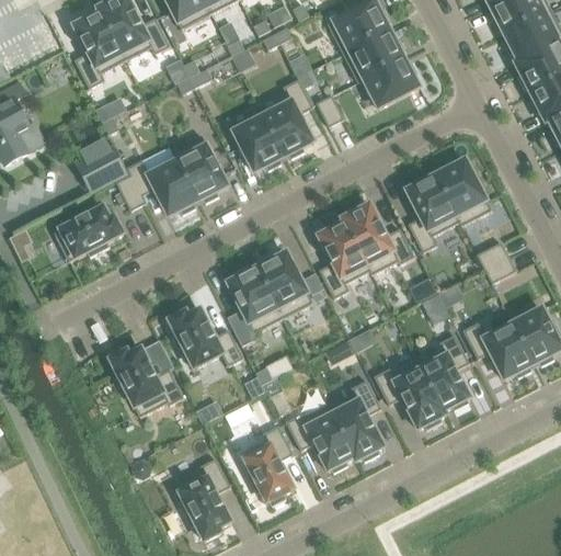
[(170,46),(156,18),(142,24),(136,12),(129,0),(105,0),(103,1),(104,4),(99,8),(100,8),(124,55),(126,60),(151,47),(156,54),(170,46)]
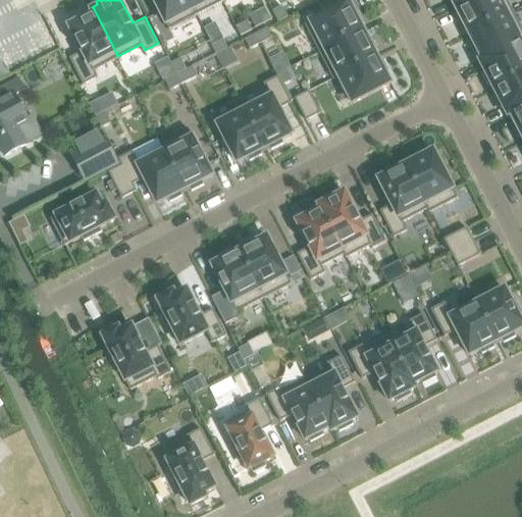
[(197,12),(190,0),(156,0),(169,27),(197,12)]
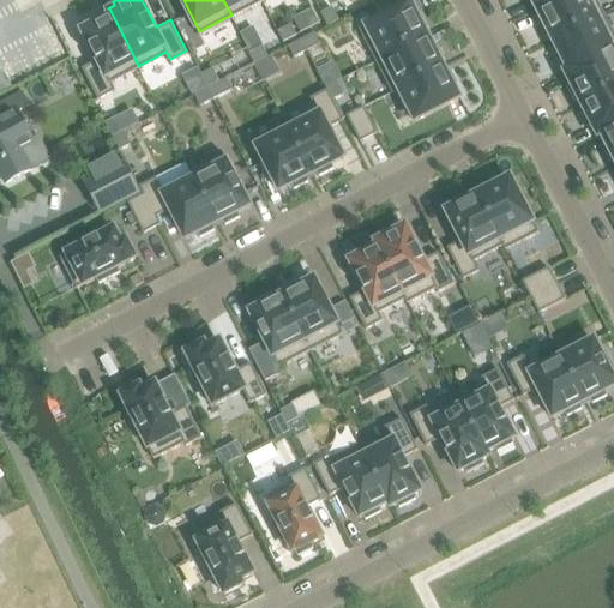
[(223,0),(232,14),(260,0),(223,0)]
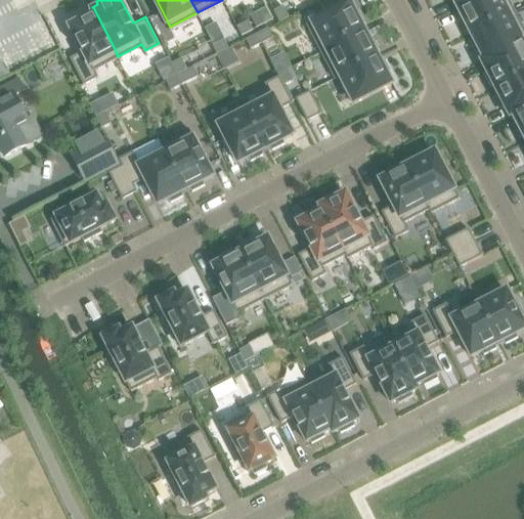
[(320,49),(364,27),(361,23),(365,20),(359,8),(355,9),(350,0),(348,0),(306,22),(320,49)]
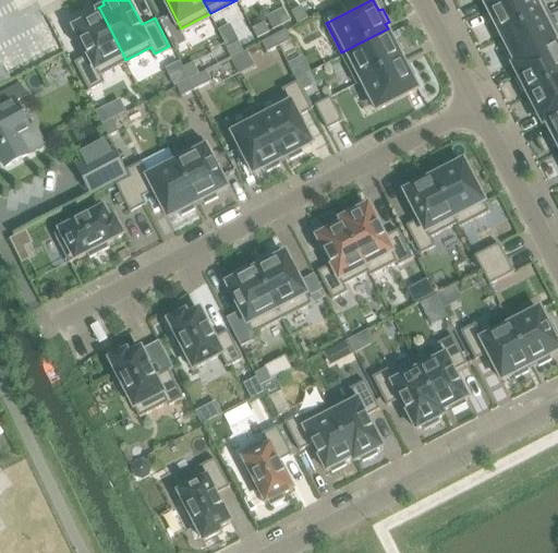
[(548,9),(544,0),(496,0),(487,4),(493,15),(488,17),(496,31),(499,28),(501,33),(548,9)]
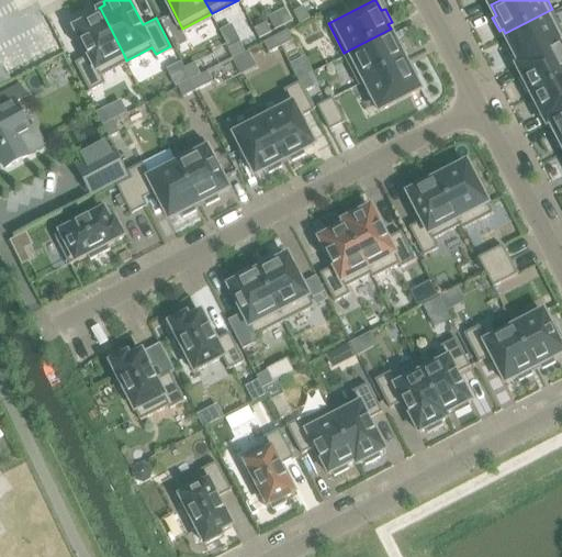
[(303,3),(293,9),(300,21),(310,15),(303,3)]
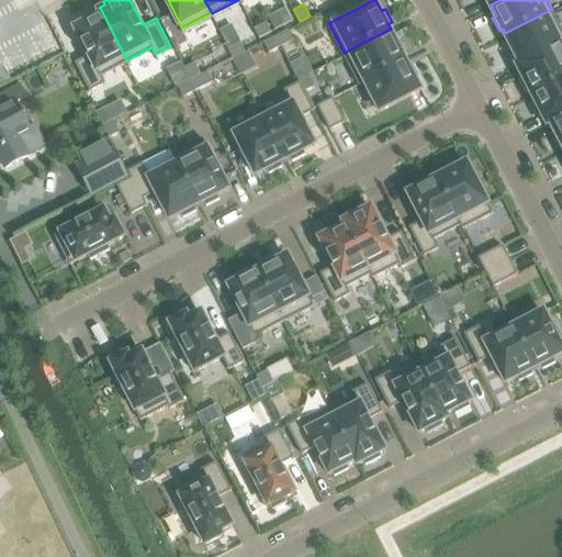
[(124,55),(100,8),(99,9),(101,12),(92,17),(91,13),(76,21),(78,24),(75,25),(82,41),(89,54),(76,60),(90,89),(105,80),(99,68),(124,55)]
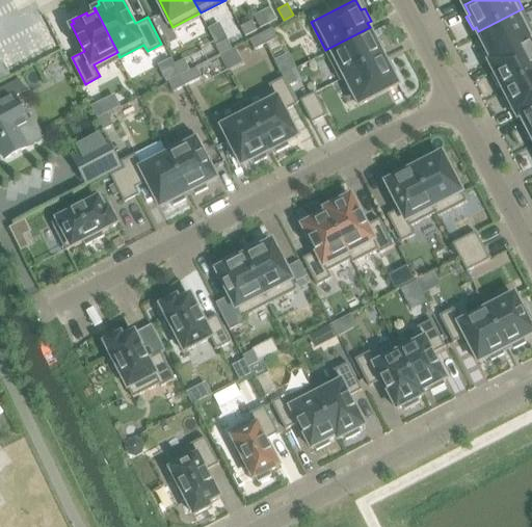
[(531,37),(531,26),(523,8),(478,31),(481,36),(477,38),(484,51),(487,49),(491,57),(489,59),(489,60),(531,38),(531,37)]
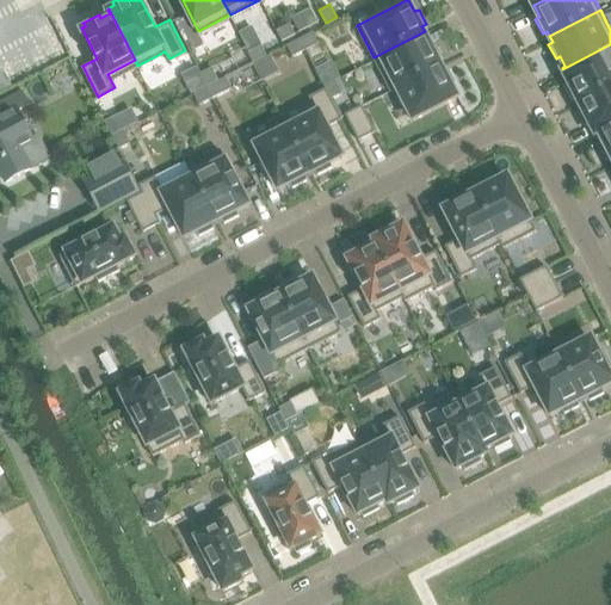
[(295,31),(289,20),(276,28),(282,38),(295,31)]
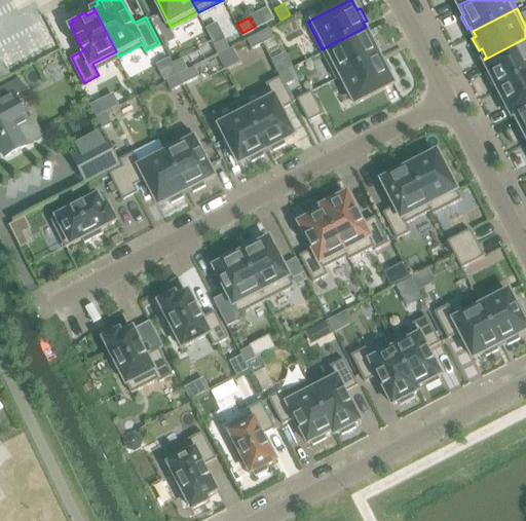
[(273,34),(269,26),(258,31),(263,40),(273,34)]
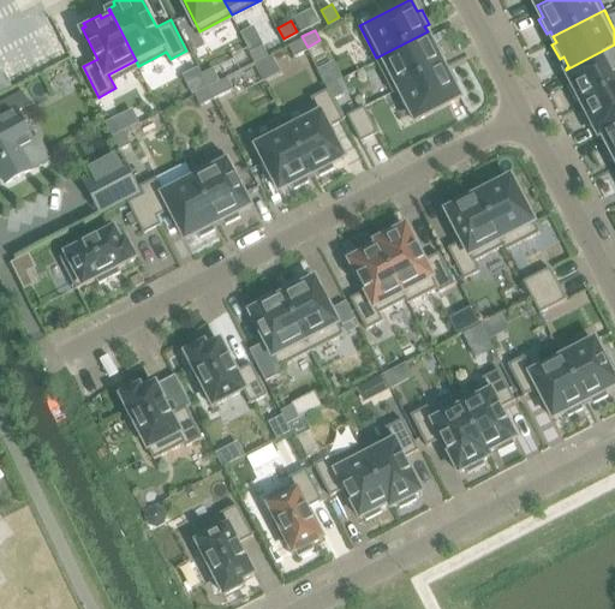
[(392,89),(443,63),(441,58),(445,55),(437,41),(434,42),(428,31),(376,58),(392,89)]
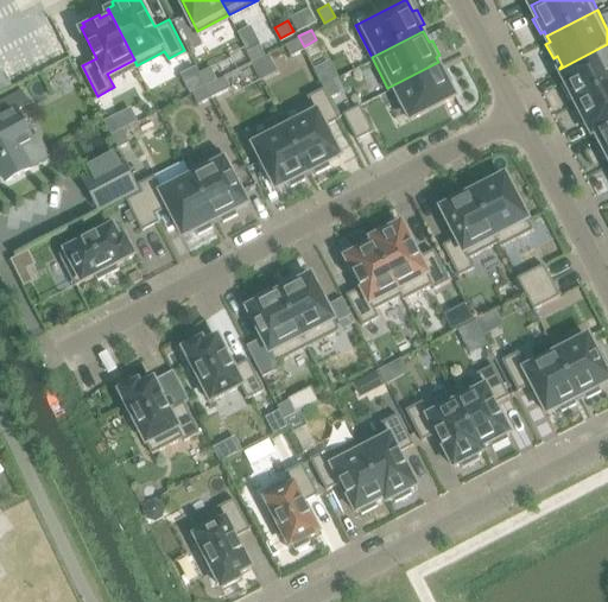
[(304,46),(298,36),(285,43),(291,52),(304,46)]
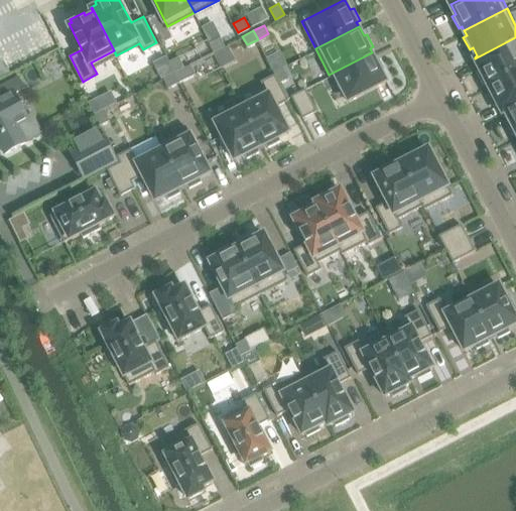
[(214,50),(225,44),(220,35),(210,41),(214,50)]
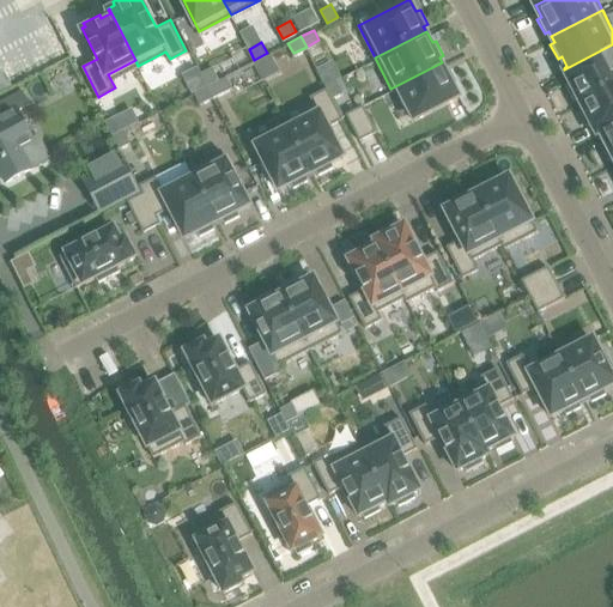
[(612,46),(612,44),(564,70),(570,80),(565,83),(574,97),(577,95),(580,101),(612,83),(612,46)]
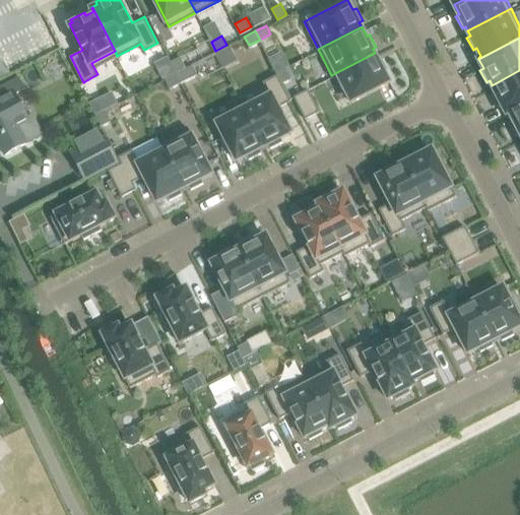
[(350,100),(389,80),(384,70),(387,68),(381,56),(378,57),(375,53),(331,75),(332,76),(337,74),(350,100)]
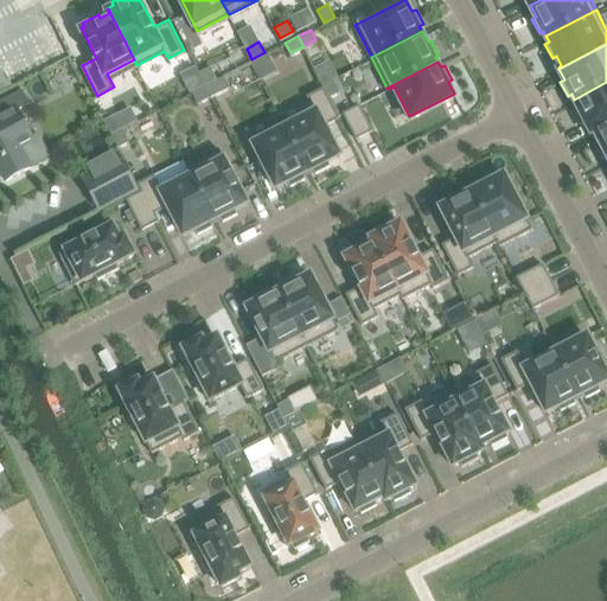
[(210,64),(199,70),(206,83),(217,77),(210,64)]
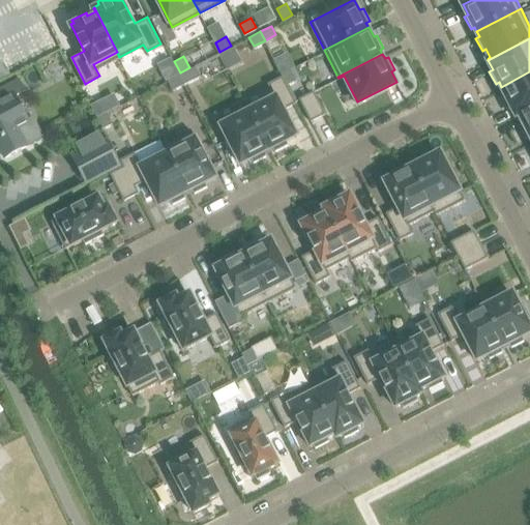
[(0,77),(10,71),(2,57),(0,57),(0,77)]
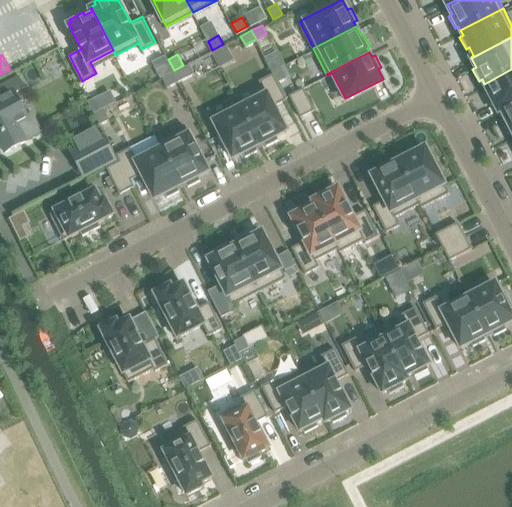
[(193,71),(189,62),(183,65),(174,70),(173,71),(177,79),(193,71)]
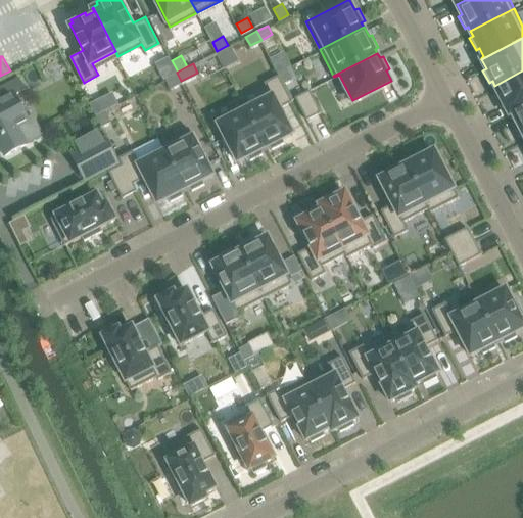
[(292,78),(286,66),(277,72),(279,74),(283,82),(292,78)]
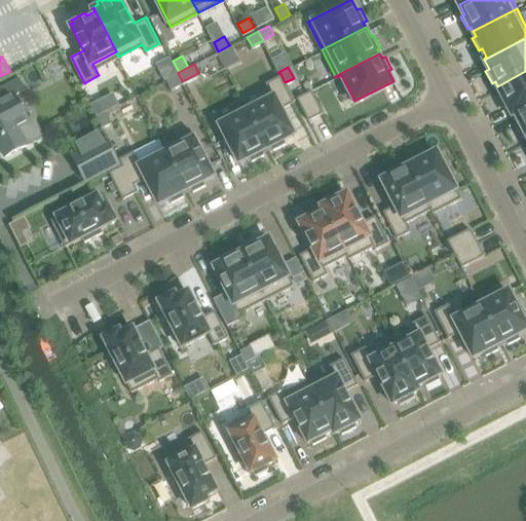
[(525,71),(497,86),(500,90),(496,92),(502,105),(506,103),(512,113),(525,105),(525,71)]
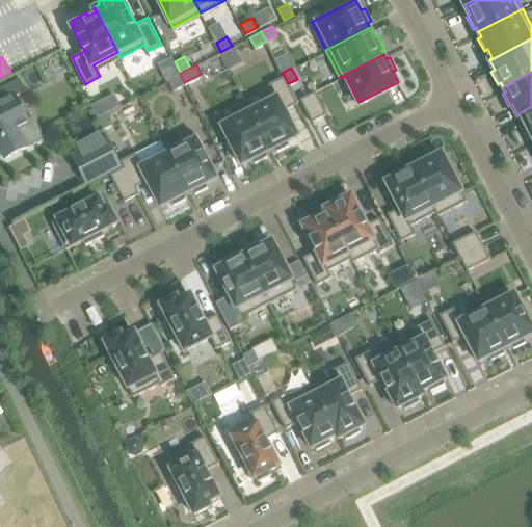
[(184,82),(180,74),(165,81),(169,90),(184,82)]
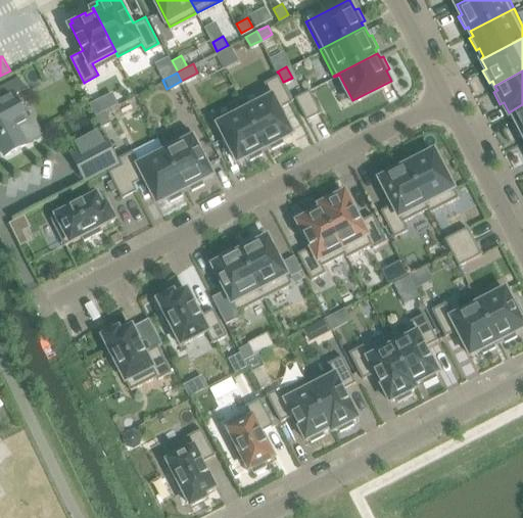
[(292,132),(279,106),(292,100),(283,82),(279,74),(265,81),(272,94),(245,107),(266,146),(270,144),(272,147),(284,141),(282,137),(292,132)]
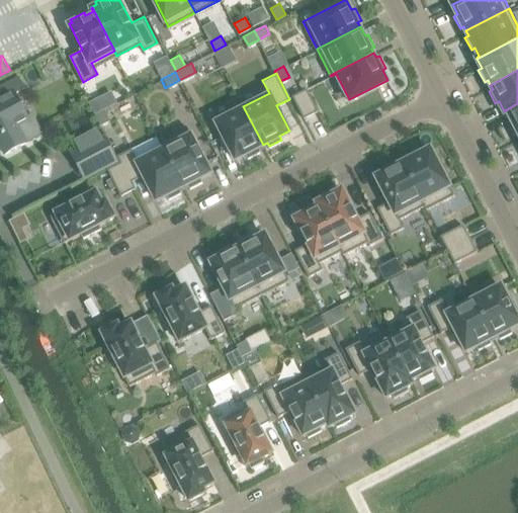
[(25,85),(19,74),(0,84),(0,142),(5,152),(44,132),(33,111),(27,114),(15,91),(25,85)]
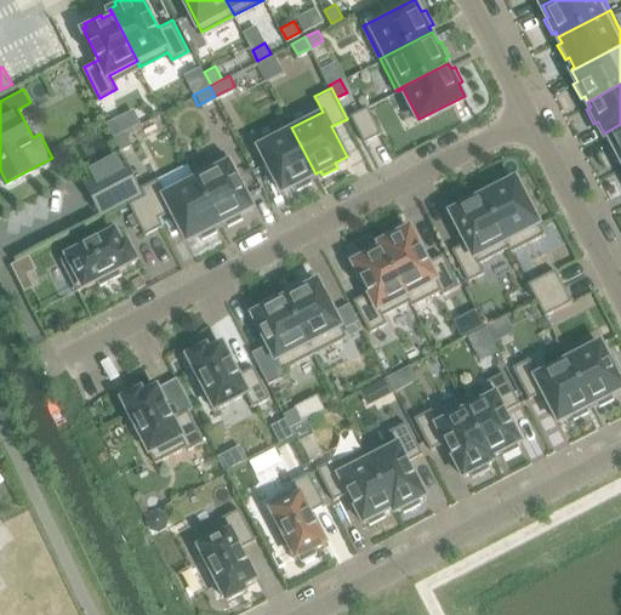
[(368,104),(351,113),(364,140),(381,131),(368,104)]
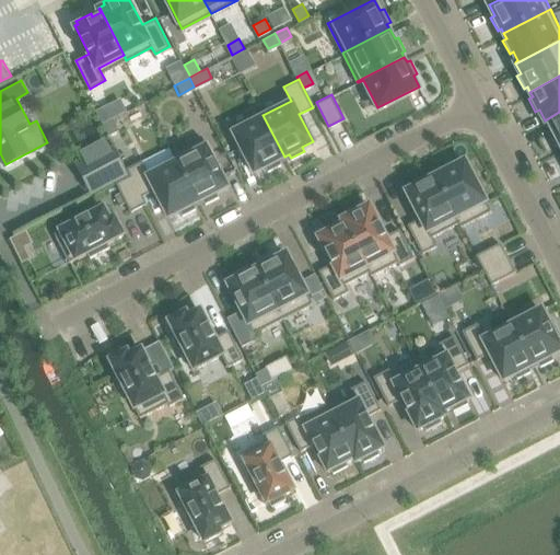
[(559,112),(545,120),(545,122),(548,120),(552,129),(549,130),(556,145),(559,142),(559,112)]
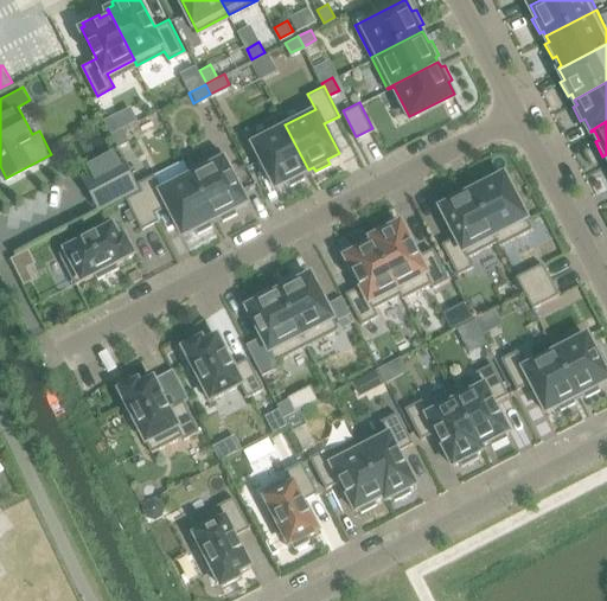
[(308,170),(285,125),(253,141),(275,186),(288,180),(289,184),(305,177),(302,172),(308,170)]
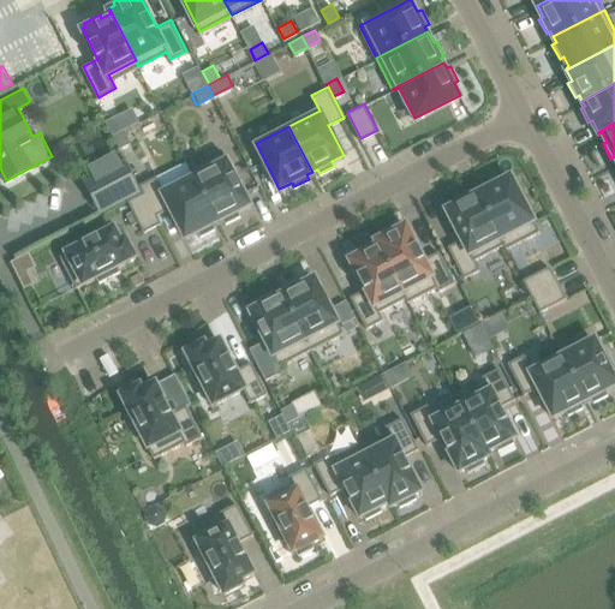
[(130,141),(124,129),(113,133),(120,147),(130,141)]
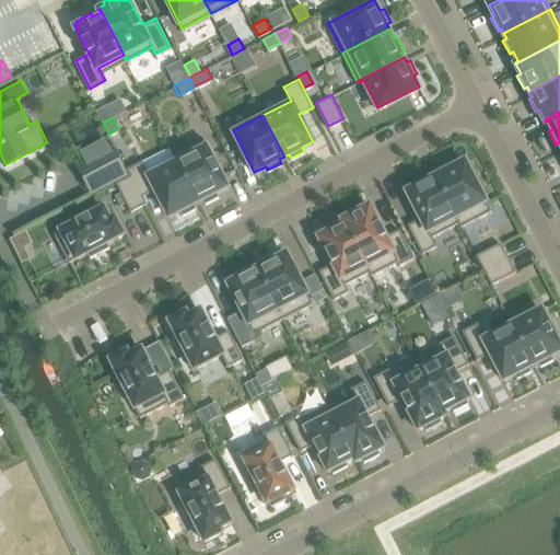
[(229,185),(202,135),(173,150),(199,200),(203,198),(206,203),(219,195),(217,192),(229,185)]
